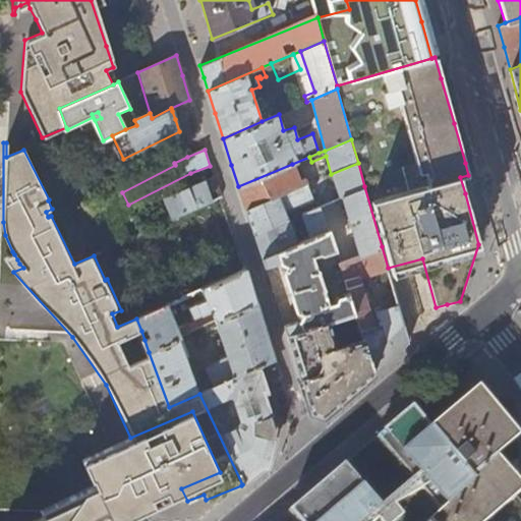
[(311,162),(309,157),(292,164),(296,181),(301,179),(303,185),(328,175),(330,180),(316,186),(307,190),(312,201),(288,212),(289,214),(286,215),(287,219),(288,218),(291,226),(293,227),(297,238),(305,235),(306,239),(311,237),(302,212),(320,205),(321,206),(327,203),(329,211),(324,213),(326,221),(336,218),(338,224),(327,227),(327,229),(331,228),(338,251),(323,256),(320,255),(314,256),(329,303),(334,302),(336,296),(348,292),(340,265),(359,255),(342,195),(339,196),(331,174),(326,156),(311,162)]
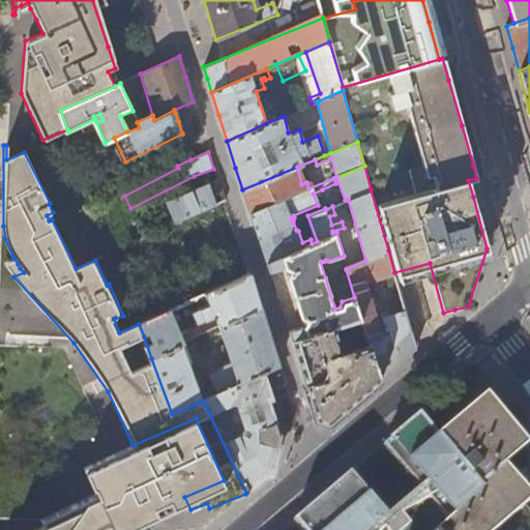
[(371,189),(364,166),(336,177),(345,200),(348,199),(371,189)]
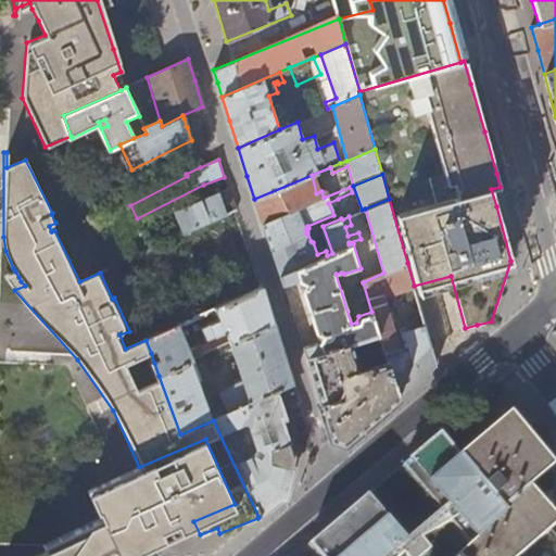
[(316,193),(312,175),(254,199),(258,213),(262,224),(324,198),(321,191),(316,193)]
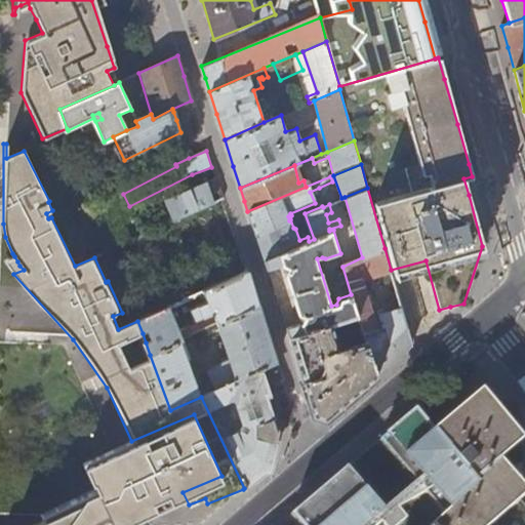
[(330,176),(306,187),(247,211),(252,225),(255,236),(289,220),(288,216),(291,215),(290,213),(315,203),(310,192),(319,188),(332,182),(330,176)]
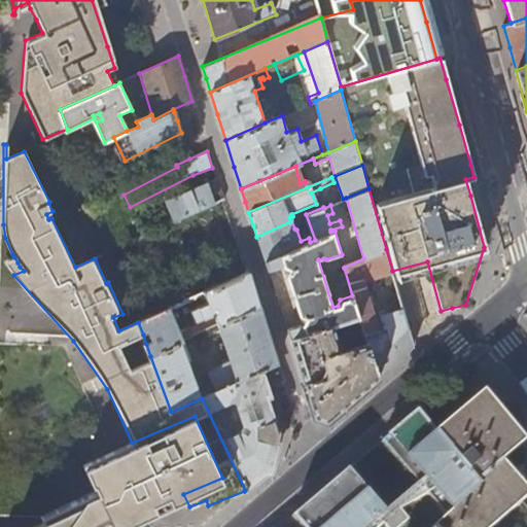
[(166,202),(173,221),(213,203),(207,183),(166,202)]
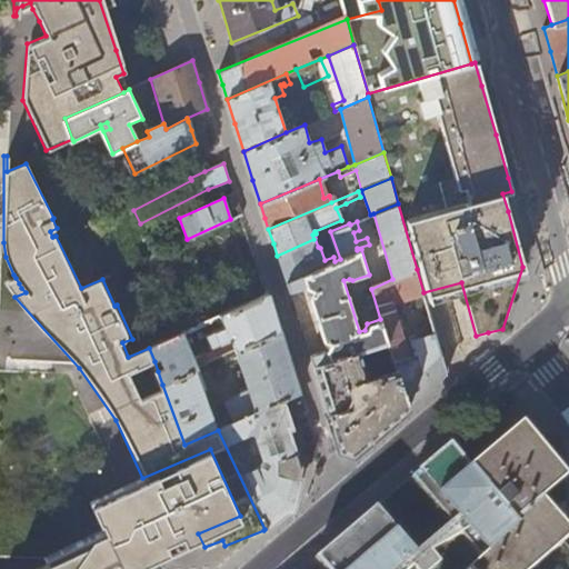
[(398,203),(373,213),(392,279),(417,269),(398,203)]
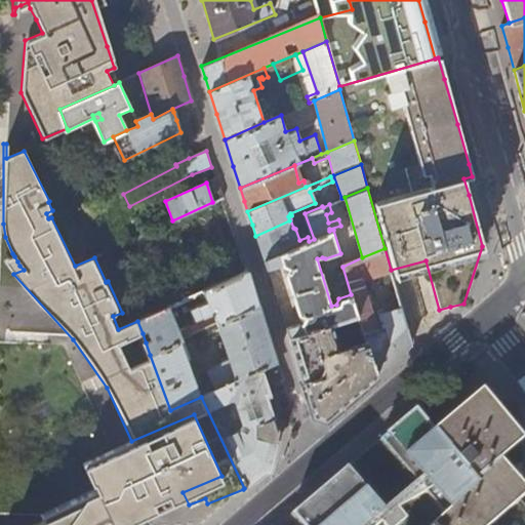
[(329,231),(329,229),(323,207),(322,206),(305,213),(314,239),(330,232),(329,231)]
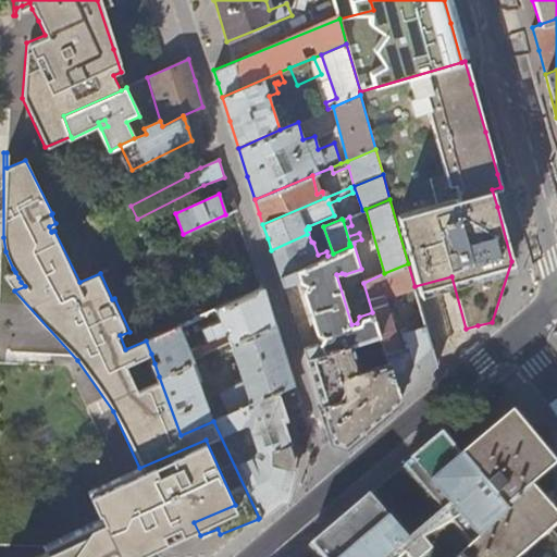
[(308,233),(307,234),(271,250),(276,269),(280,277),(327,256),(326,251),(318,255),(313,243),(311,242),(308,233)]
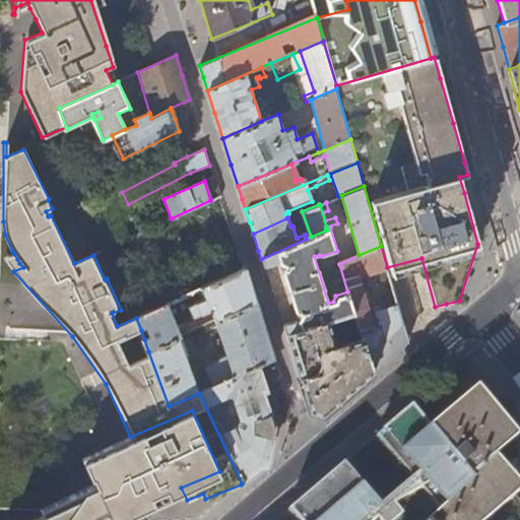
[(327,230),(311,237),(306,239),(261,259),(264,267),(279,262),(298,320),(282,324),(285,334),(327,322),(354,314),(347,291),(335,296),(333,302),(328,303),(314,256),(319,255),(322,256),(337,251),(330,228),(326,229),(327,230)]
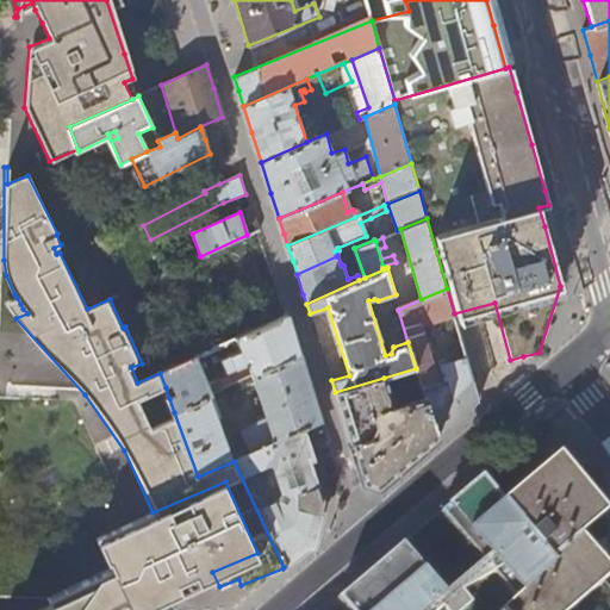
[(447,288),(421,299),(398,310),(408,342),(416,368),(425,398),(436,436),(456,418),(478,400),(467,360),(439,369),(436,363),(434,365),(427,358),(418,325),(443,317),(453,353),(464,350),(454,313),(447,288)]
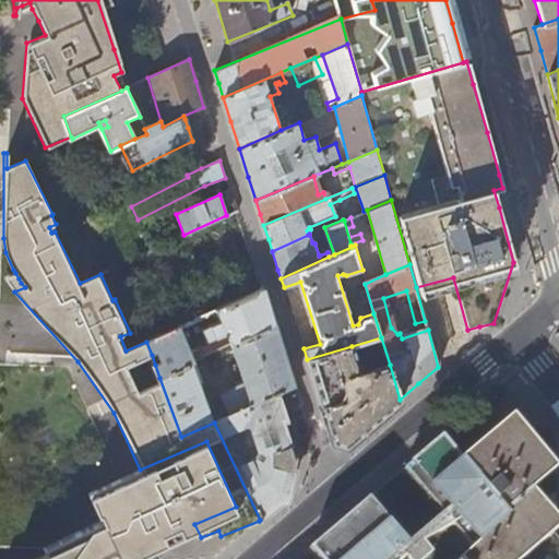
[(21,283),(19,278),(15,273),(13,270),(3,275),(14,292),(25,287),(21,283)]
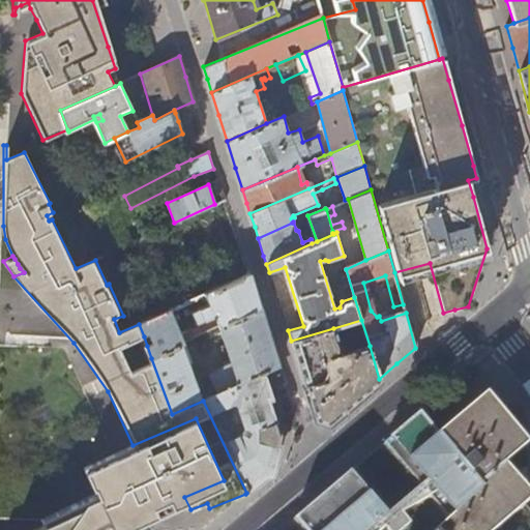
[(248,274),(171,310),(139,324),(144,336),(151,333),(154,344),(147,346),(151,358),(184,343),(182,337),(202,328),(200,323),(215,317),(218,327),(260,308),(256,298),(248,274)]
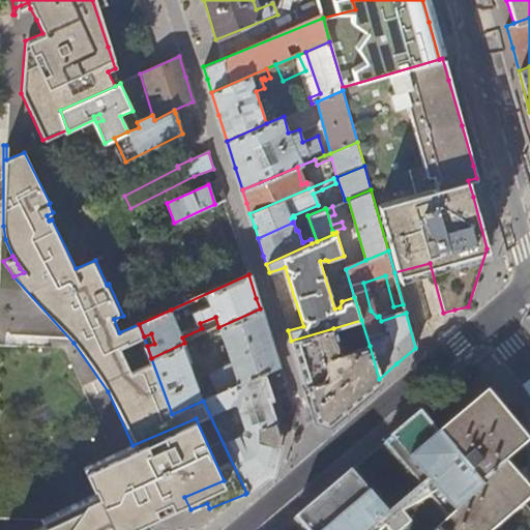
[(158,288),(130,299),(139,324),(171,310),(164,290),(158,288)]
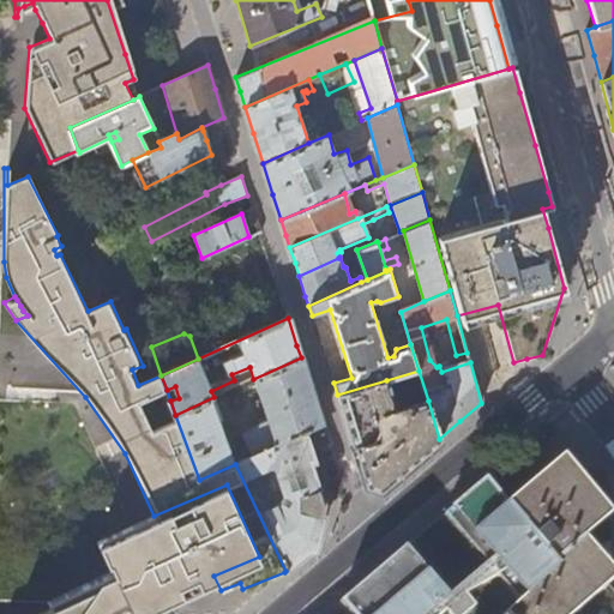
[(312,391),(301,357),(253,379),(226,392),(228,399),(240,395),(246,413),(263,408),(266,417),(259,420),(260,426),(228,440),(214,397),(175,415),(199,480),(235,464),(299,433),(321,422),(312,391)]
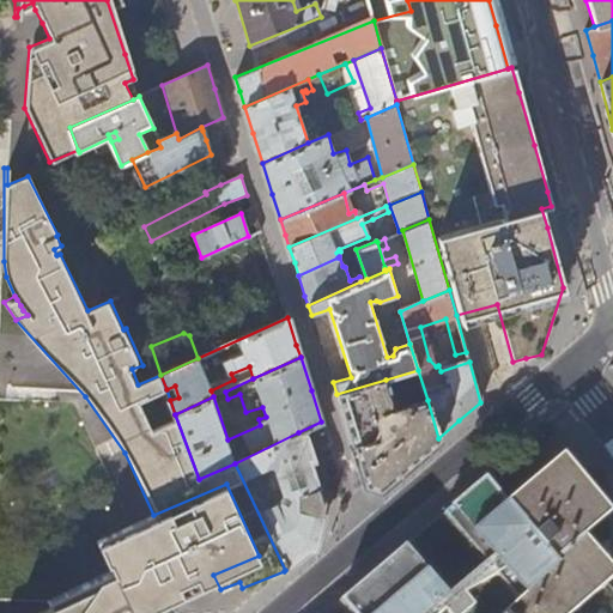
[(386,380),(337,394),(346,424),(365,485),(380,489),(405,468),(438,438),(428,400),(395,410),(386,380)]
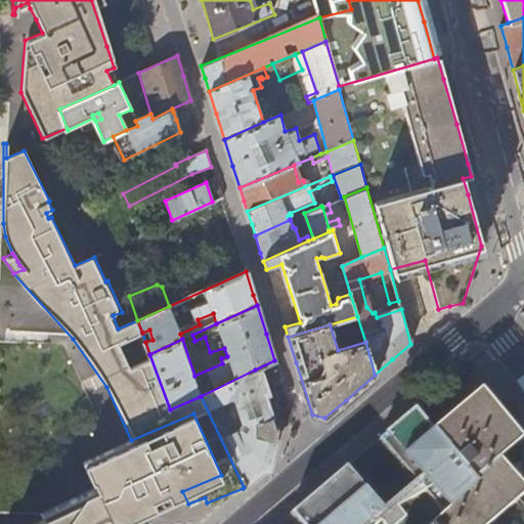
[(269,410),(255,369),(201,396),(244,487),(252,480),(264,469),(267,460),(275,430),(269,410)]
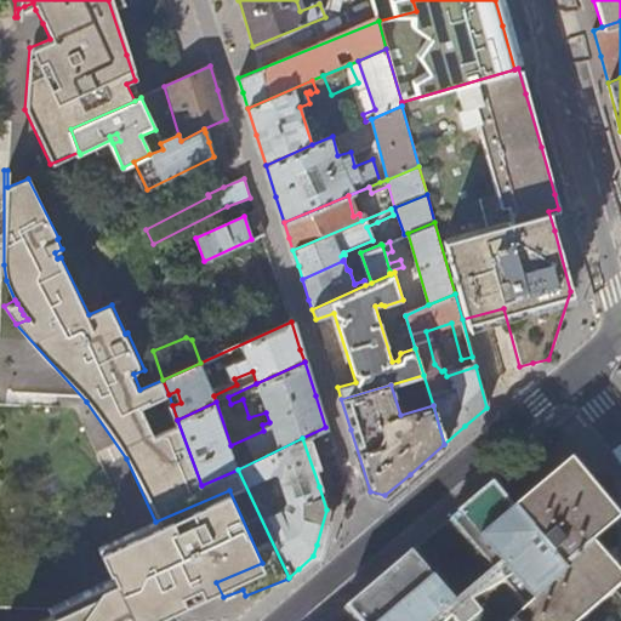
[(510,512),(562,573),(510,620),(620,620),(620,597),(616,588),(620,585),(620,581),(608,565),(590,543),(617,520),(569,462),(556,473),(525,499),(510,512)]
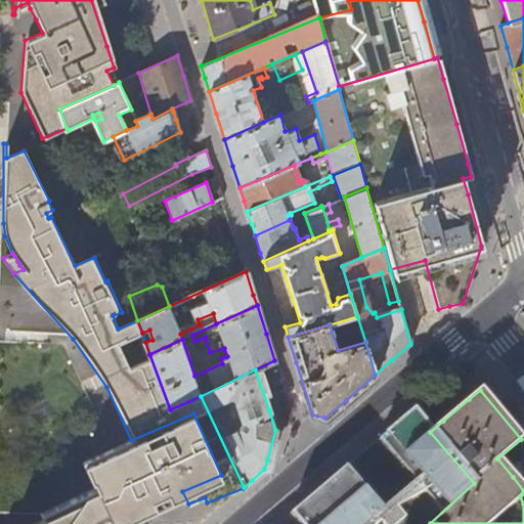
[(430,523),(474,483),(430,432),(413,409),(377,440),(412,483),(382,510),(344,468),(290,514),(298,523),(430,523)]
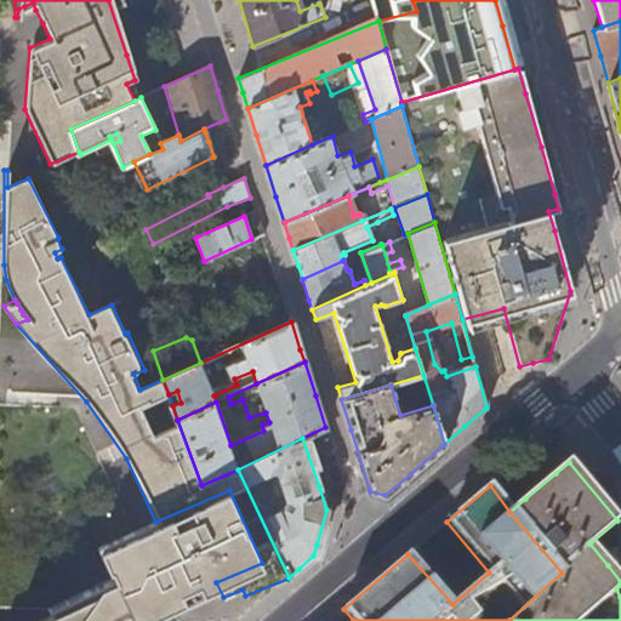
[(229,490),(155,522),(96,548),(108,580),(43,608),(46,616),(35,620),(169,620),(176,616),(170,603),(216,582),(262,563),(229,490)]
